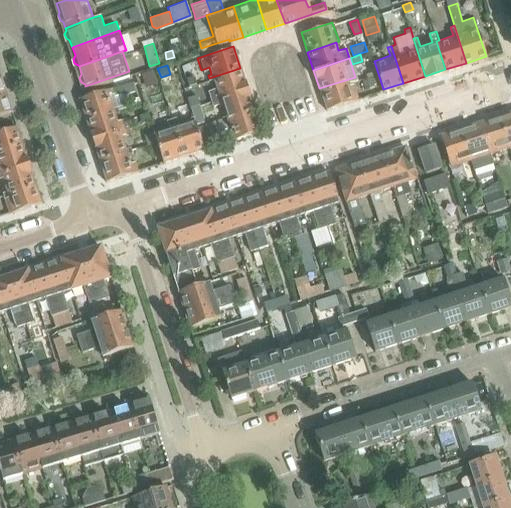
[(152,67),(141,71),(144,80),(155,77),(152,67)]
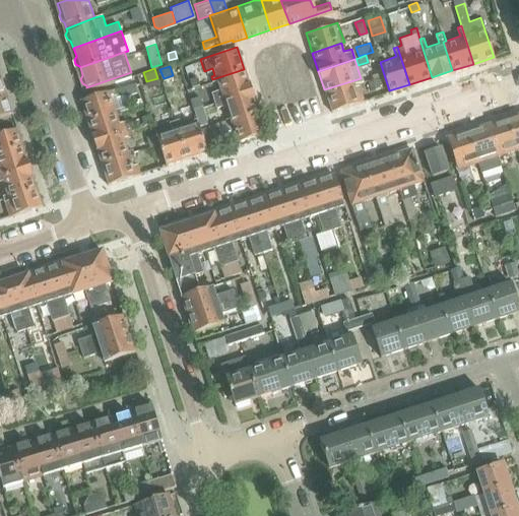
[(216,80),(219,87),(210,90),(214,102),(251,89),(244,69),(212,79),(212,82),(216,80)]
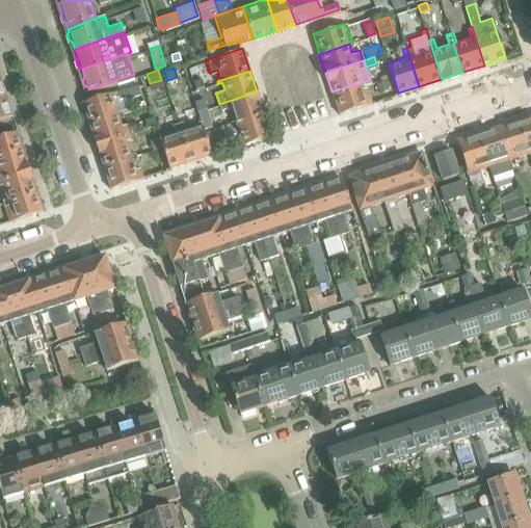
[(202,77),(193,79),(195,87),(204,85),(202,77)]
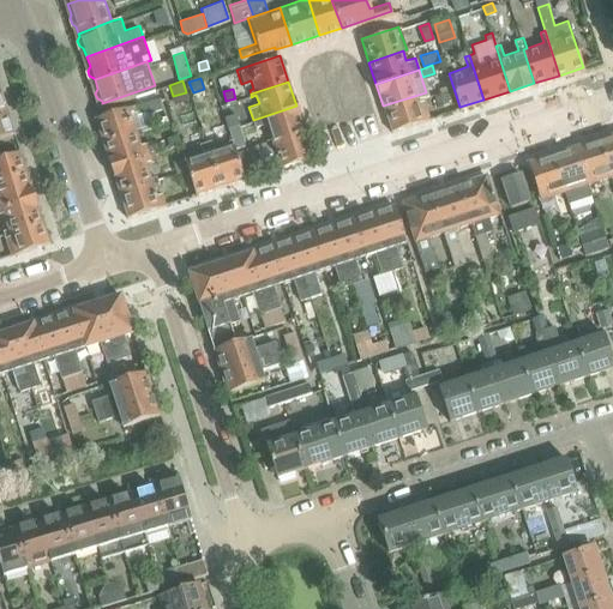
[(448,89),(434,92),(438,104),(449,101),(449,98),(451,98),(448,89)]
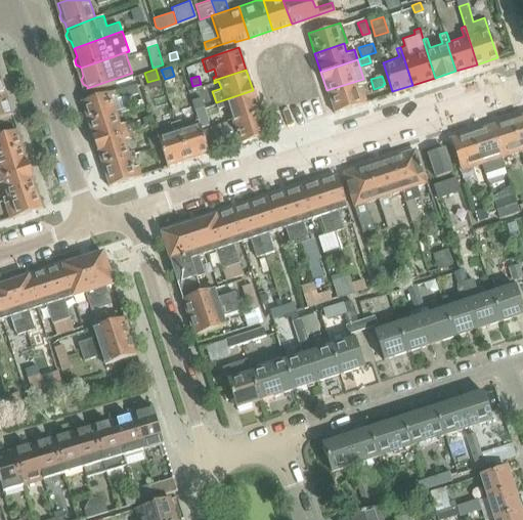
[(364,81),(363,79),(327,90),(334,111),(365,100),(359,82),(364,81)]
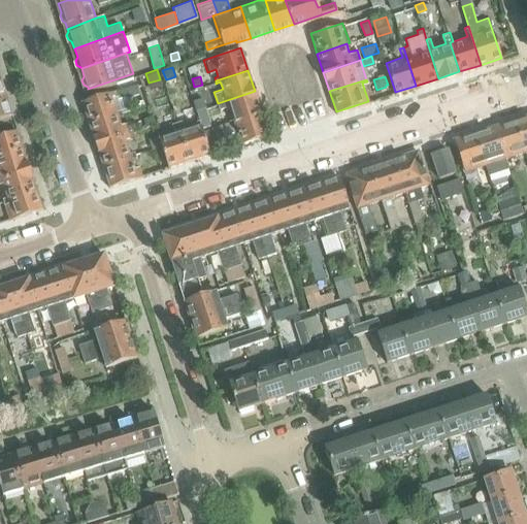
[(134,84),(123,88),(125,95),(136,91),(134,84)]
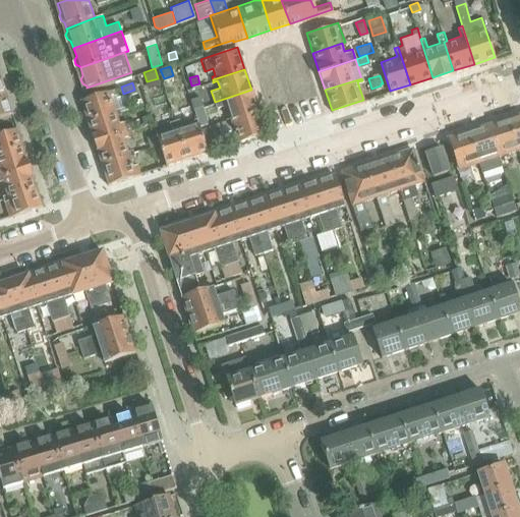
[(112,89),(79,99),(87,120),(119,110),(118,107),(114,108),(110,94),(114,93),(112,89)]
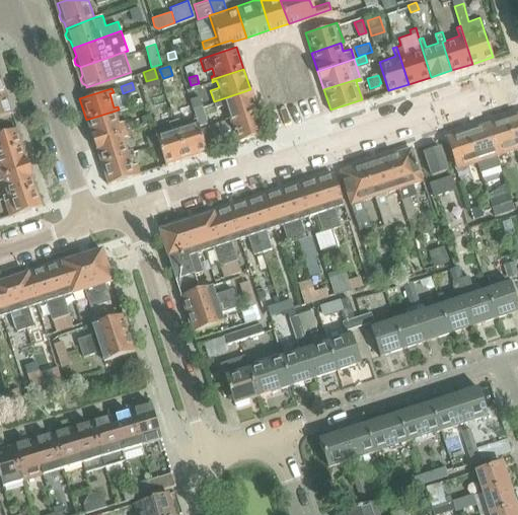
[(250,89),(214,101),(220,119),(224,118),(225,120),(256,109),(250,89)]
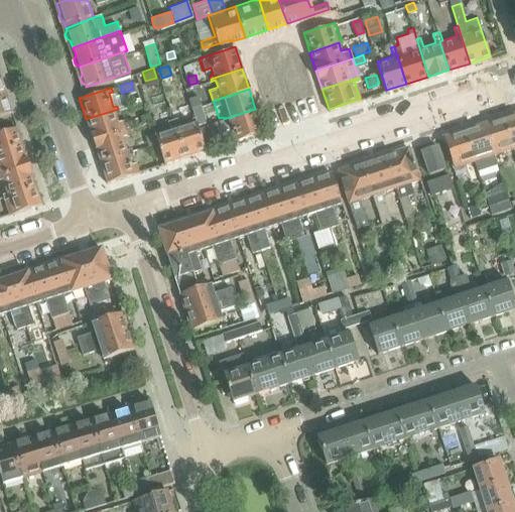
[(5,91),(0,93),(0,113),(11,110),(5,91)]
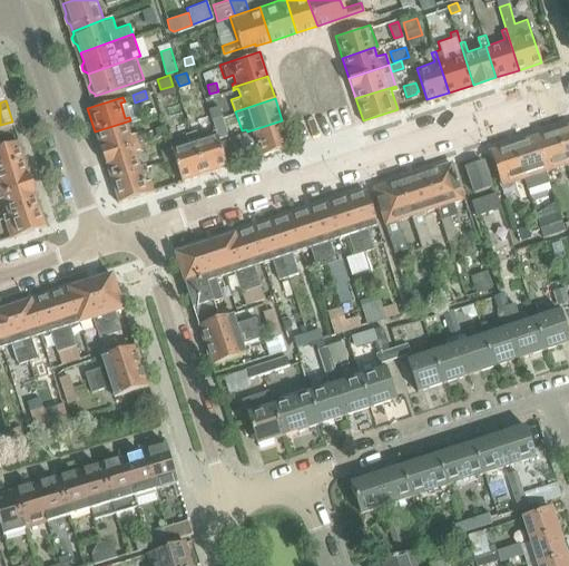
[(218,104),(208,107),(212,117),(222,114),(218,104)]
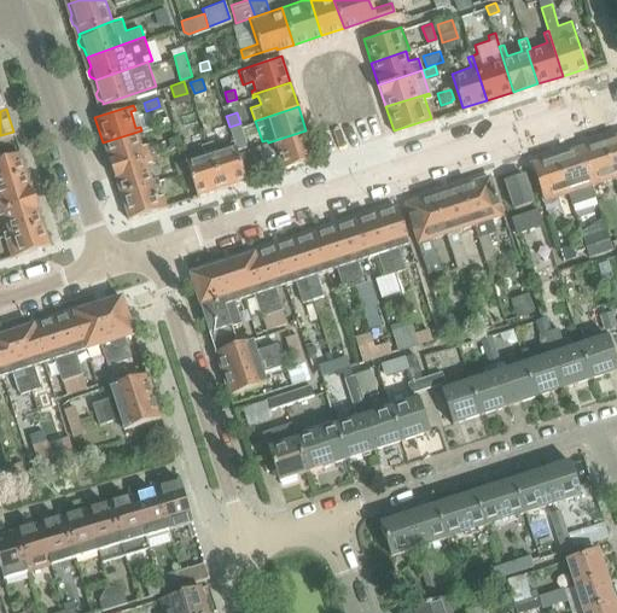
[(239,126),(230,128),(233,139),(237,147),(246,144),(240,126),(239,126)]
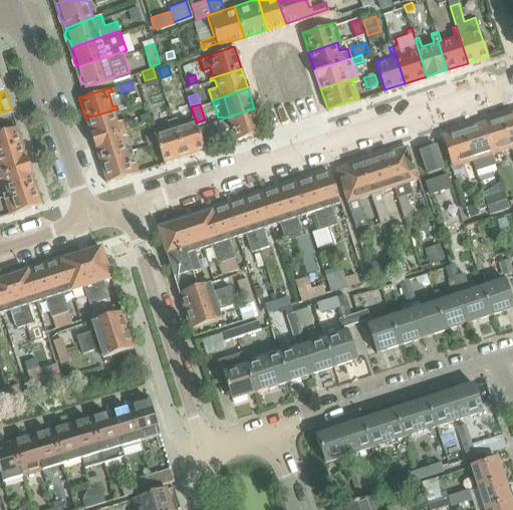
[(124,116),(116,118),(114,111),(118,110),(117,108),(85,118),(92,139),(129,128),(124,116)]
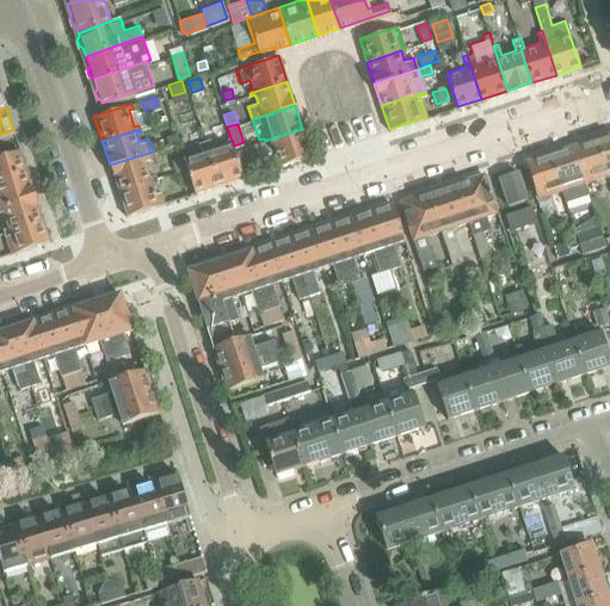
[(273,167),(310,154),(302,129),(265,141),(252,146),(260,169),(272,165),(273,167)]
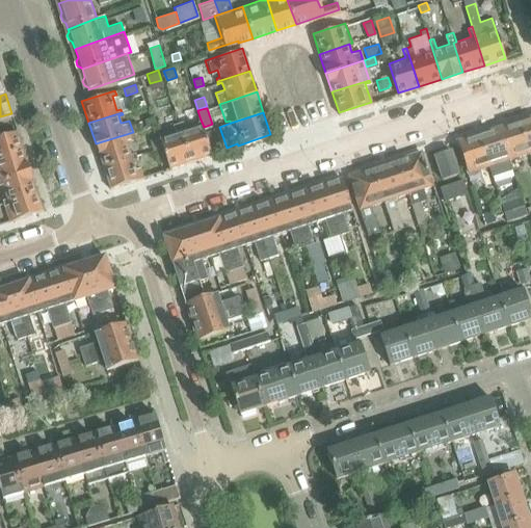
[(528,151),(530,149),(530,114),(518,120),(528,151)]
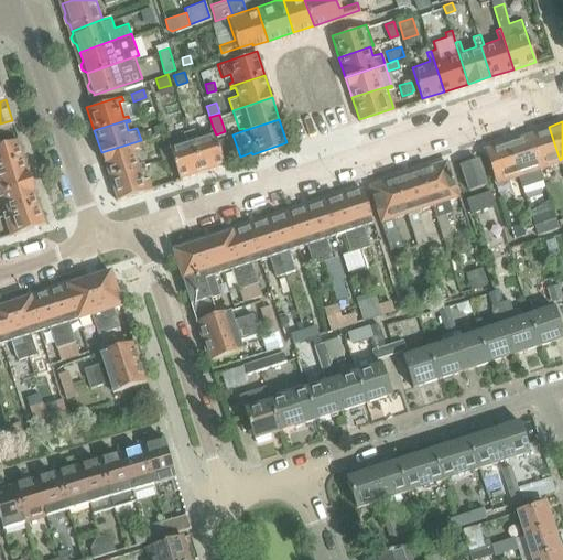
[(162,122),(153,125),(155,132),(164,130),(162,122)]
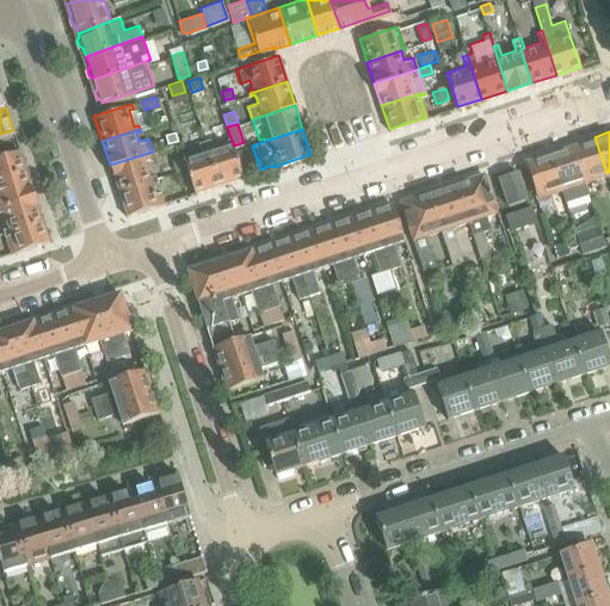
[(210,138),(204,140),(220,184),(244,175),(241,169),(235,150),(234,146),(230,137),(228,137),(229,143),(214,148),(210,138)]
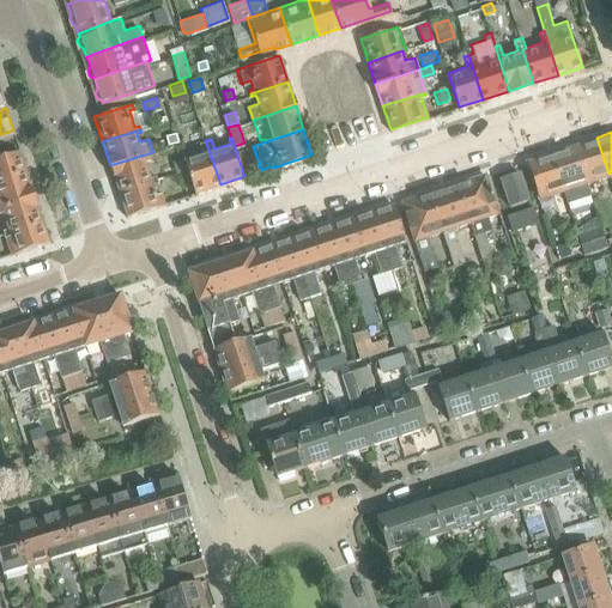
[(574,145),(586,181),(609,174),(597,138),(574,145)]
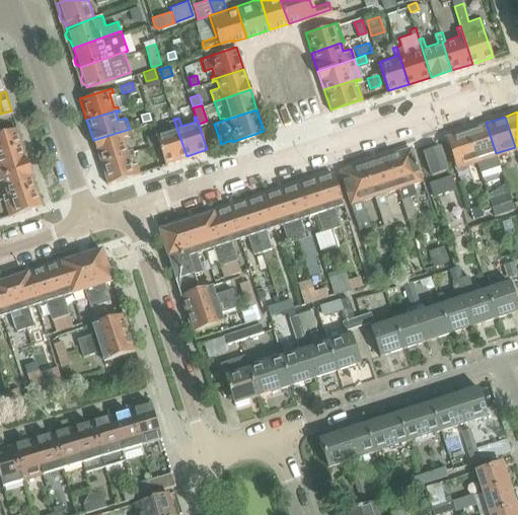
[(156,130),(155,130),(155,131),(158,141),(165,163),(187,156),(173,119),(169,121),(172,129),(159,133),(157,129),(156,130)]
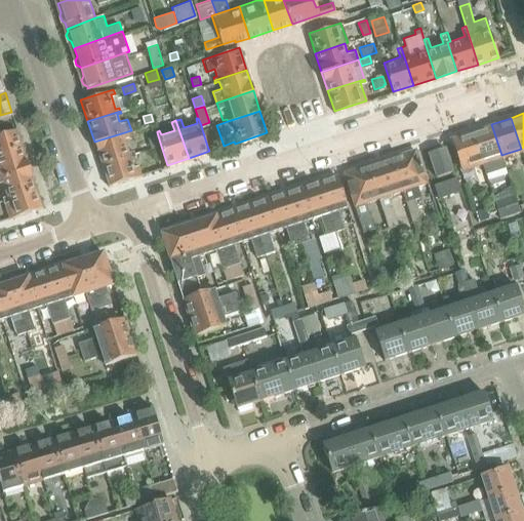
[(472,130),(482,161),(484,170),(505,163),(501,155),(491,124),(472,130)]
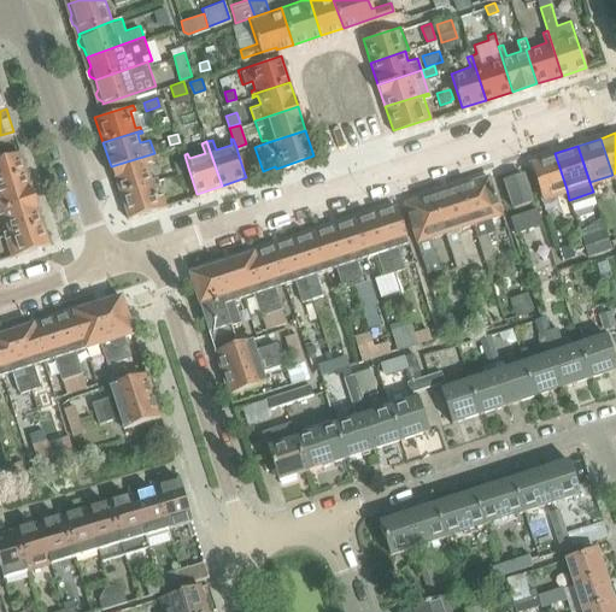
[(248,149),(238,152),(244,171),(254,168),(248,149)]
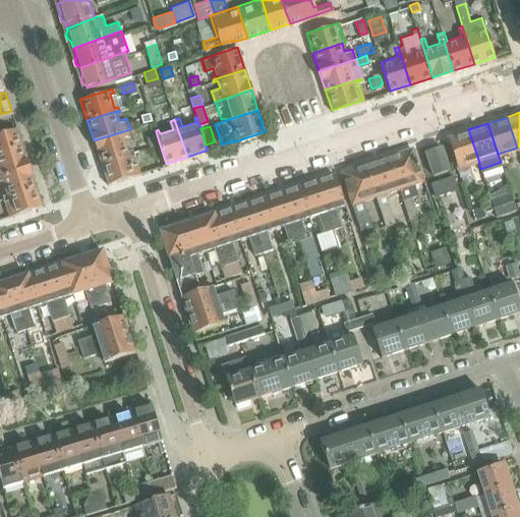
[(0,152),(22,145),(16,127),(0,131),(0,152)]
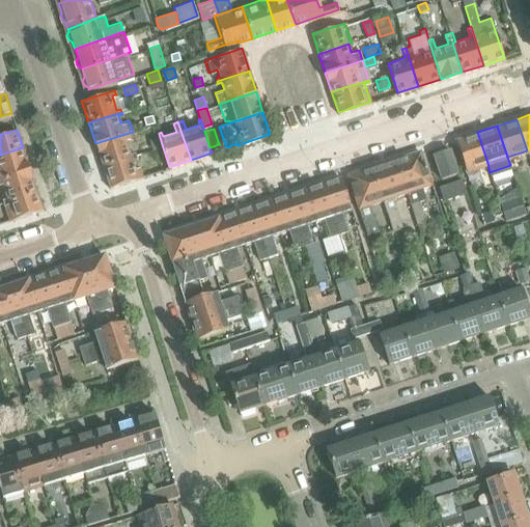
[(134,136),(133,132),(95,143),(102,164),(135,154),(134,151),(130,153),(126,139),(134,136)]
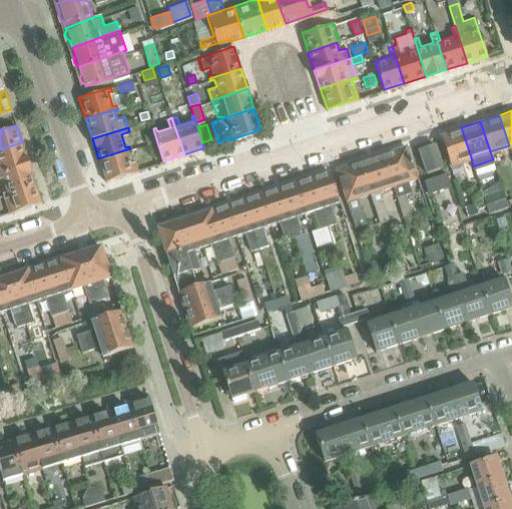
[(461,127),(440,134),(453,172),(464,168),(462,160),(471,157),(461,127)]
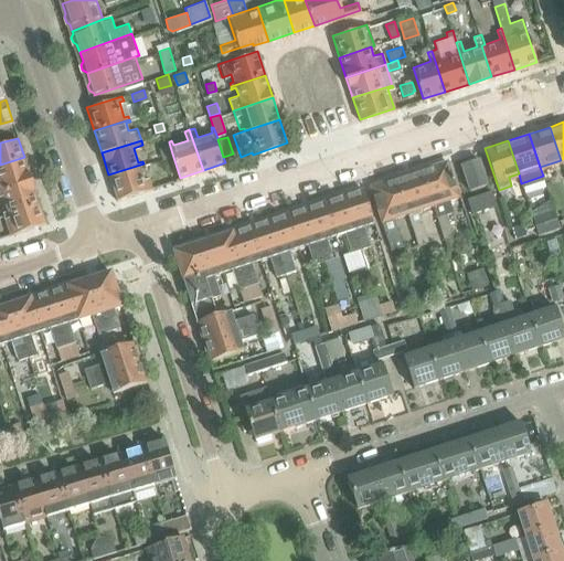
[(169,143),(159,146),(162,157),(167,156),(172,154),(169,143)]
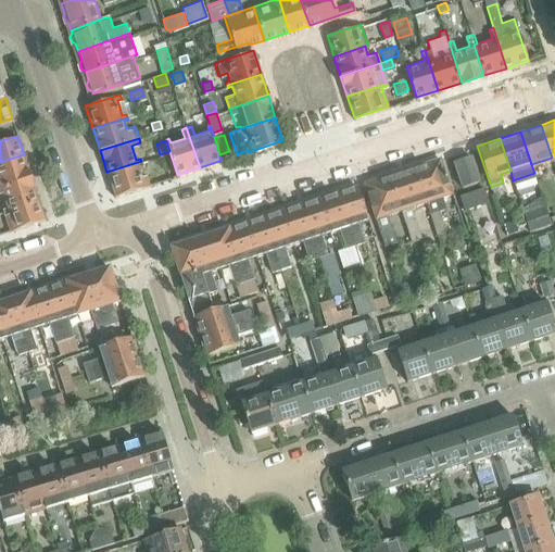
[(24,154),(0,162),(0,187),(30,176),(24,154)]
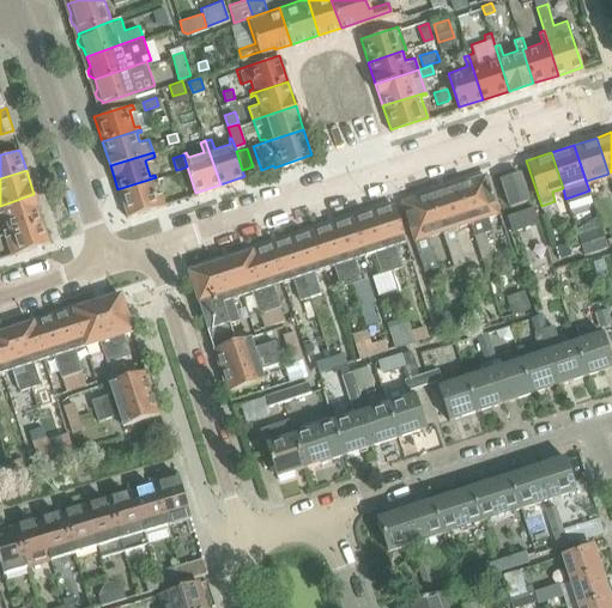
[(500,177),(508,201),(508,204),(527,198),(519,171),(500,177)]
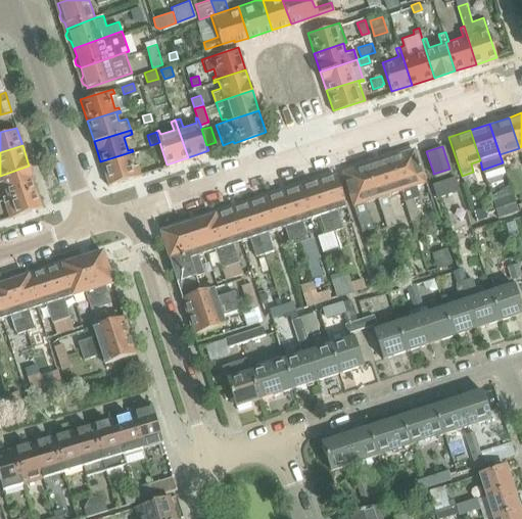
[(400,188),(411,220),(418,218),(411,196),(419,193),(416,183),(424,181),(414,148),(390,156),(400,188)]
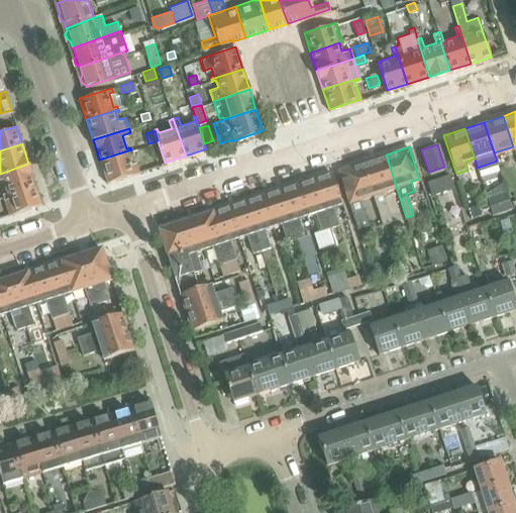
[(131,149),(99,160),(106,181),(138,171),(136,166),(132,168),(128,154),(132,152),(131,149)]
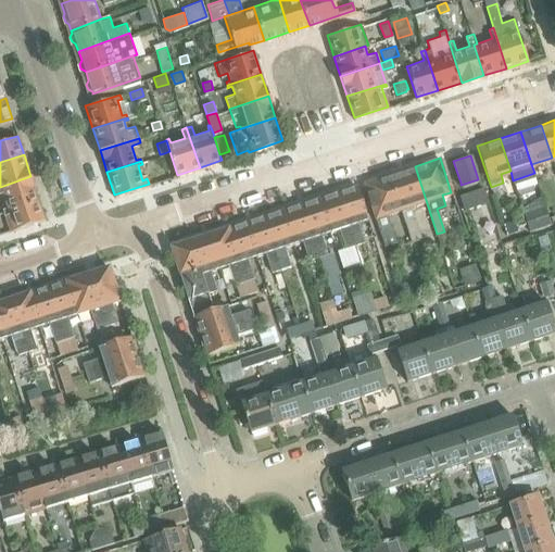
[(390,175),(401,209),(411,239),(420,236),(411,205),(426,200),(415,166),(390,175)]
